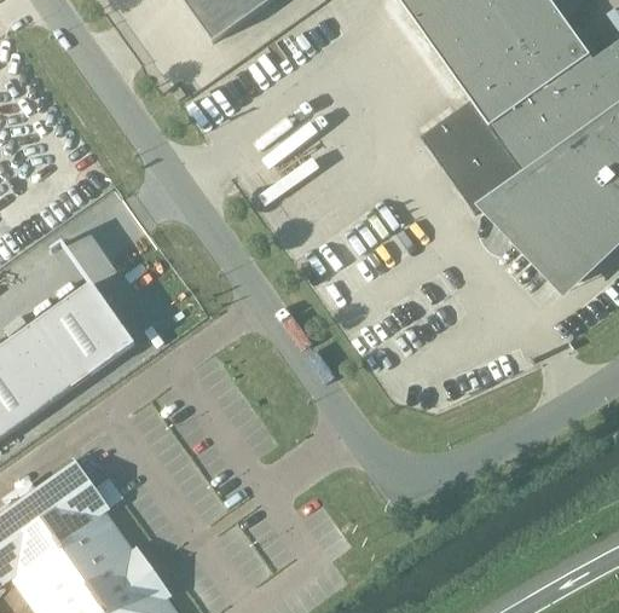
[(183,0),(212,40),(267,0),(183,0)]
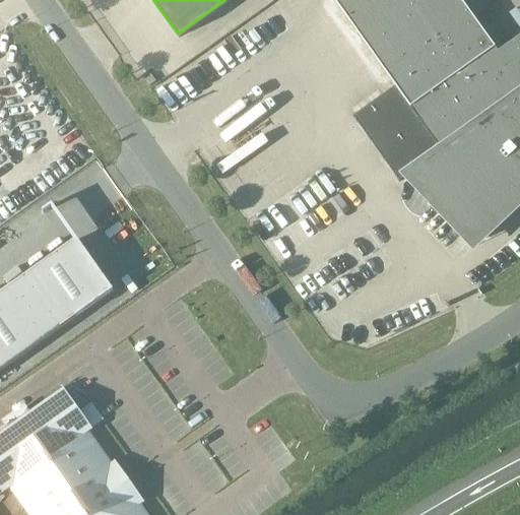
[(395,82),(351,114),(398,178),(408,172),(419,184),(415,187),(426,198),(430,194),(473,240),(519,195),(519,31),(498,48),(464,0),(337,0),(395,82)]
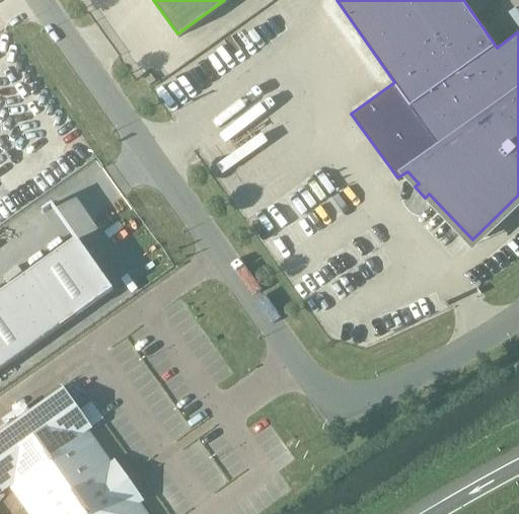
[(225,199),(257,180),(248,166),(267,155),(261,145),(211,174),(225,199)]
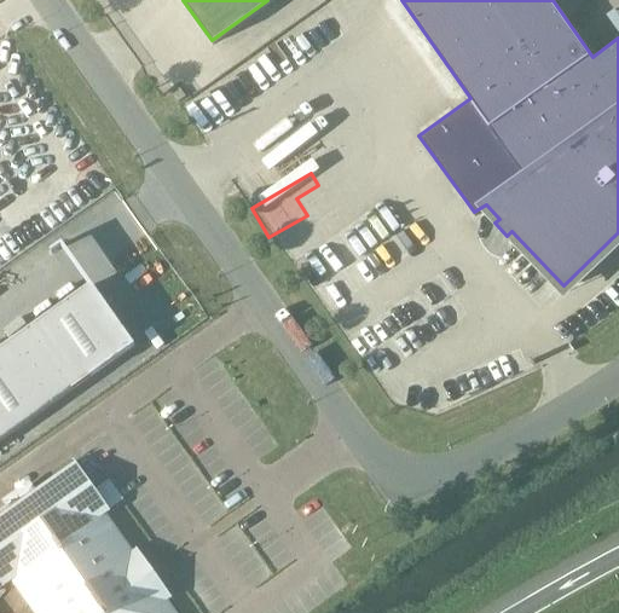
[(0,435),(134,341),(127,330),(123,334),(86,282),(0,343),(0,435)]
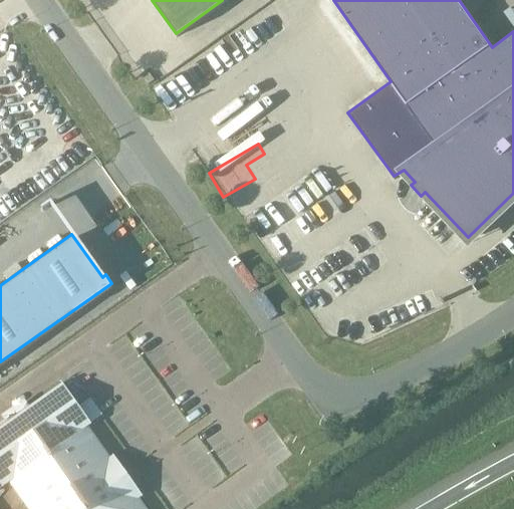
[(6,419),(0,423),(0,481),(2,484),(14,475),(36,506),(31,508),(140,508),(133,499),(143,493),(112,451),(103,458),(82,427),(91,421),(61,378),(29,403),(24,395),(0,412),(6,419)]
